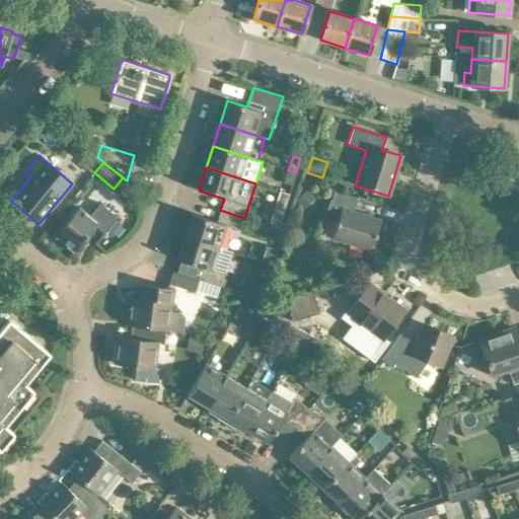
[(292,186),(296,172),(288,170),(284,183),(292,186)]
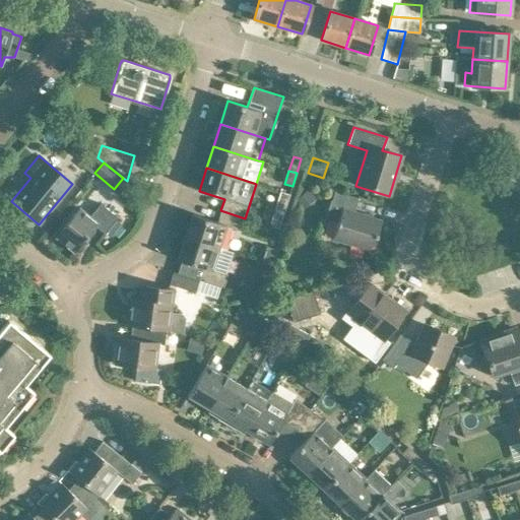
[(309,189),(296,199),(304,208),(316,198),(309,189)]
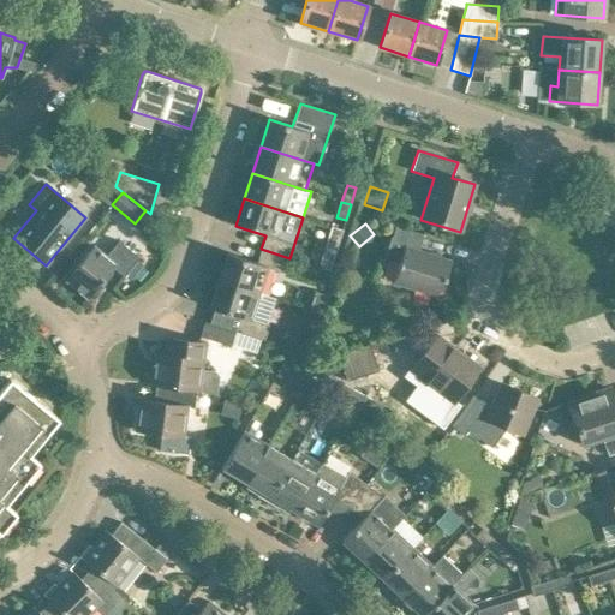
[(318,267),(329,270),(342,230),(332,226),(318,267)]
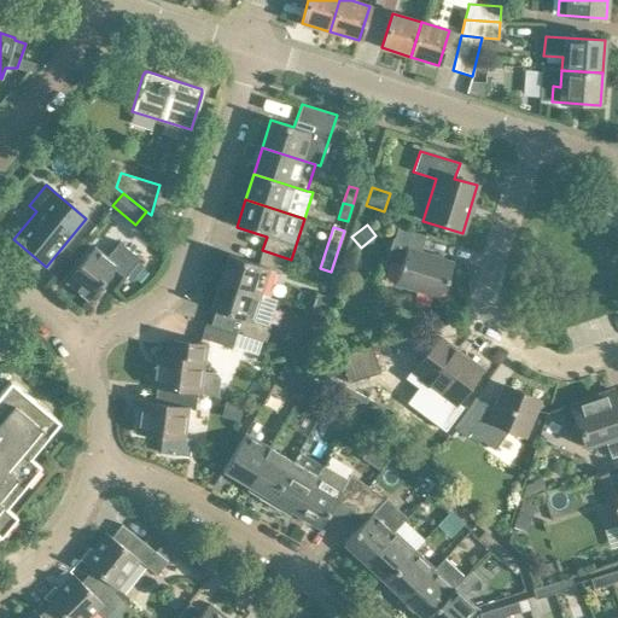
[(402,263),(395,284),(439,298),(444,283),(447,283),(453,262),(420,251),(425,235),(398,227),(388,258),(402,263)]
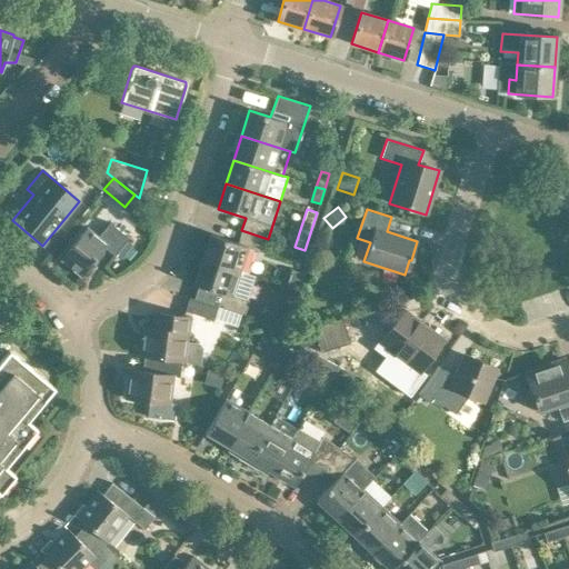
[(126,241),(129,238),(109,222),(98,237),(86,228),(60,259),(81,277),(105,248),(115,256),(117,252),(121,256),(130,245),(126,241)]
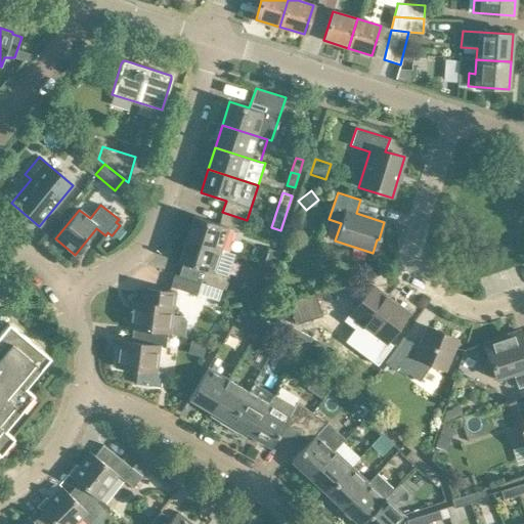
[(243,233),(247,220),(222,212),(219,224),(192,216),(185,239),(221,250),(227,228),(243,233)]
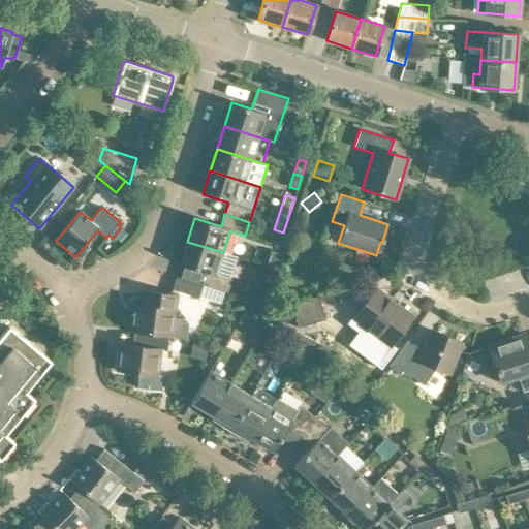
[(206,273),(203,285),(227,292),(231,280),(216,275),(223,252),(187,242),(180,265),(206,273)]
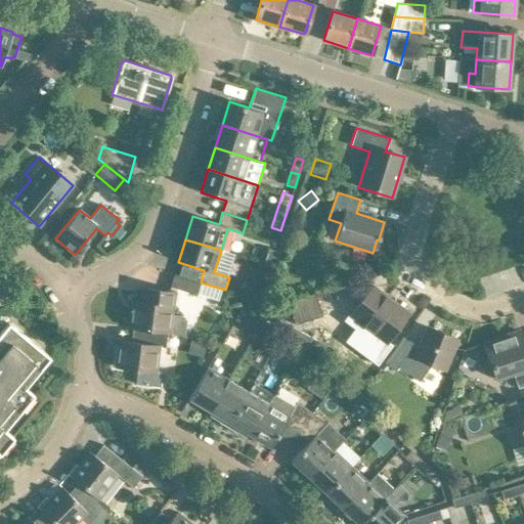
[(269,250),(265,264),(275,267),(279,253),(269,250)]
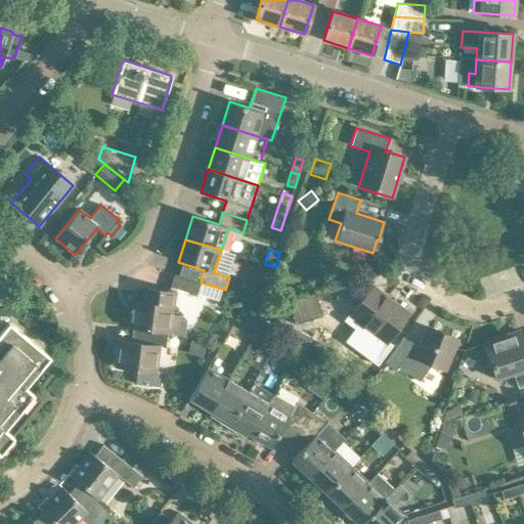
[(197,295),(201,282),(174,274),(170,287),(197,295)]
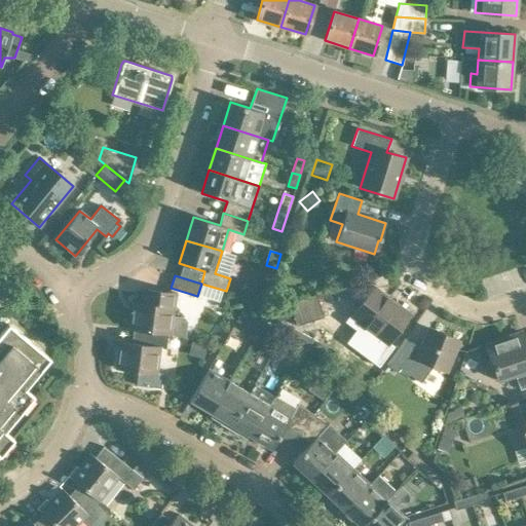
[(410,314),(374,287),(351,316),(352,317),(341,332),(354,342),(366,328),(387,344),(410,314)]
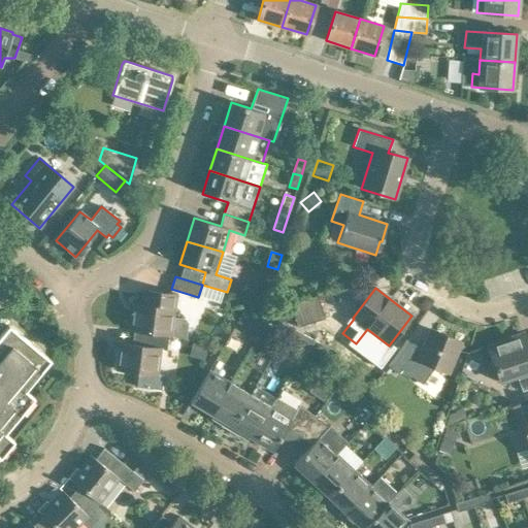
[(130,330),(134,330),(168,335),(187,339),(189,325),(186,321),(172,319),(173,309),(175,310),(177,294),(143,290),(141,304),(133,303),(130,330)]
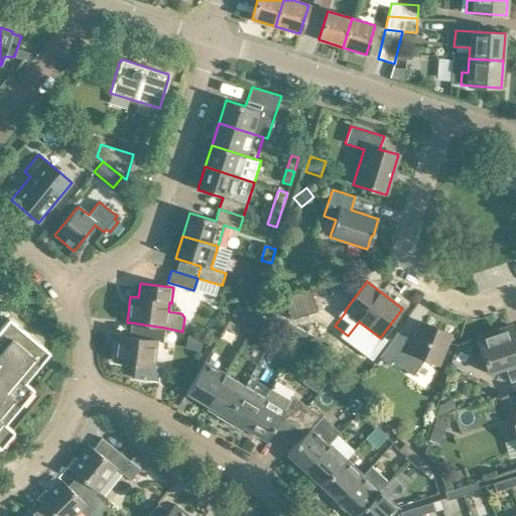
[(317,311),(311,291),(310,288),(263,303),(268,318),(288,311),(290,319),(317,311)]
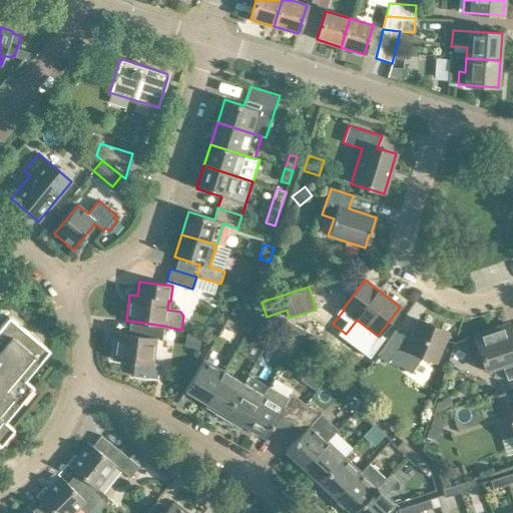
[(236,303),(229,313),(249,325),(253,313),(236,303)]
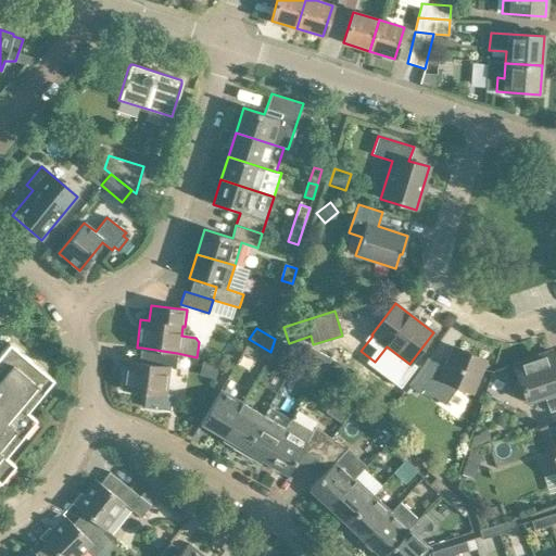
[(0,481),(14,464),(0,452),(0,444),(13,430),(21,437),(36,418),(19,404),(34,384),(42,391),(53,379),(9,342),(0,352),(0,481)]
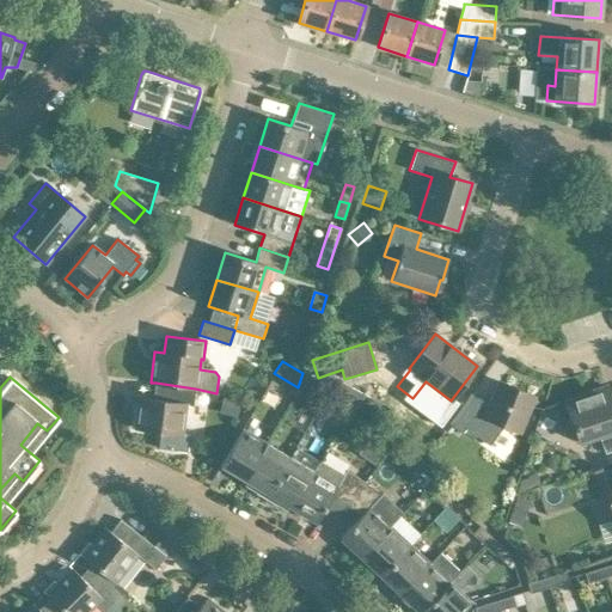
[(265,389),(280,397),(286,389),(271,380),(265,389)]
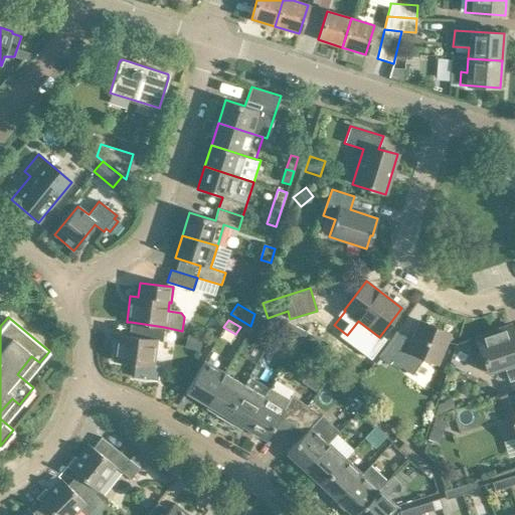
[(396,331),(377,356),(388,364),(391,360),(411,375),(423,358),(437,363),(449,334),(419,321),(410,342),(396,331)]
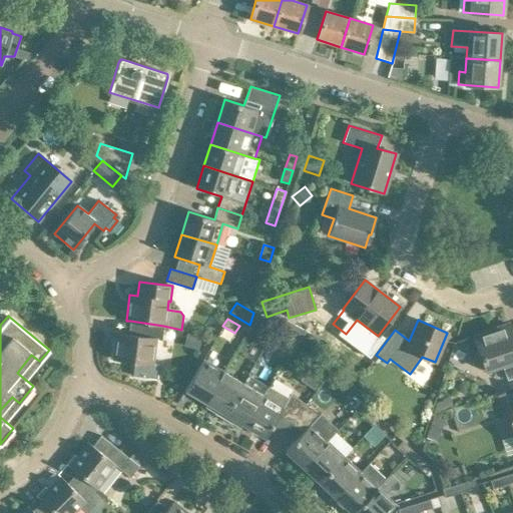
[(161,341),(163,326),(130,321),(128,335),(116,334),(112,359),(134,362),(132,376),(156,379),(158,364),(152,363),(155,340),(161,341)]
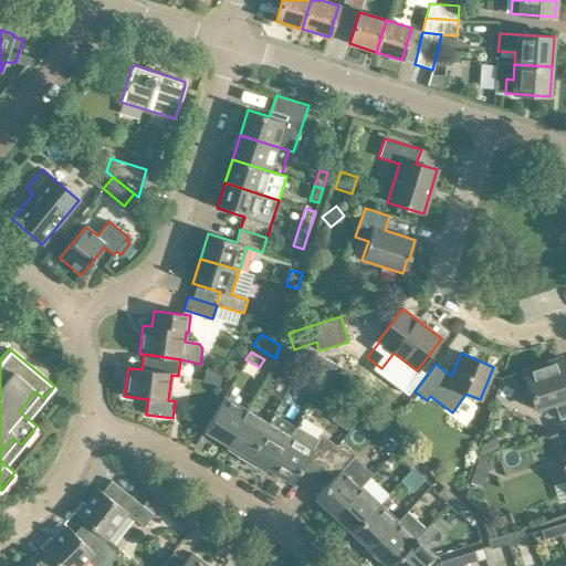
[(520,399),(535,407),(536,409),(554,404),(559,419),(565,417),(565,373),(561,358),(523,371),(527,385),(520,399)]
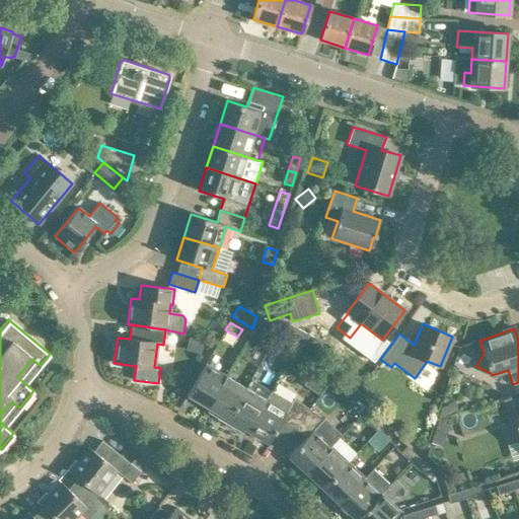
[(190,338),(187,351),(203,355),(206,341),(190,338)]
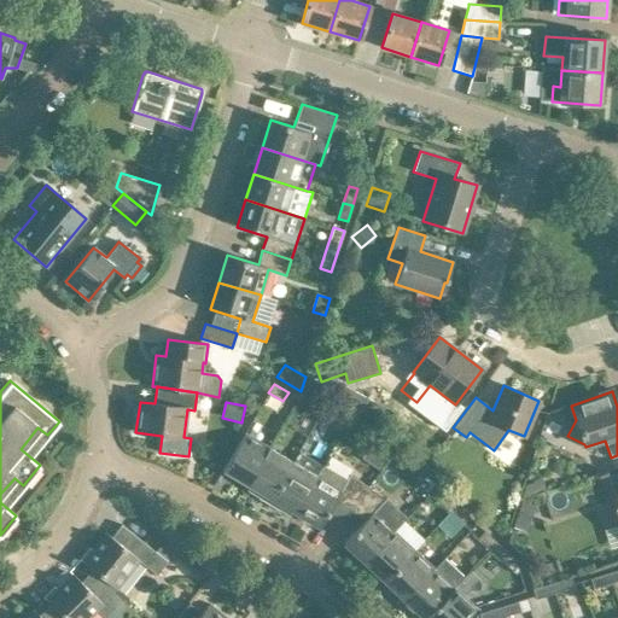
[(302,413),(316,421),(322,412),(308,403),(302,413)]
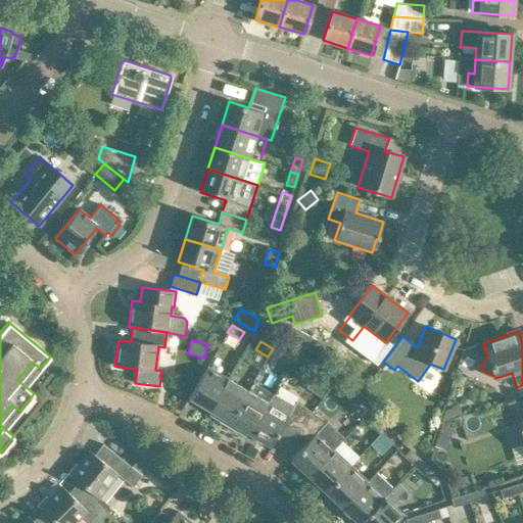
[(285,355),(273,348),(268,357),(280,364),(285,355)]
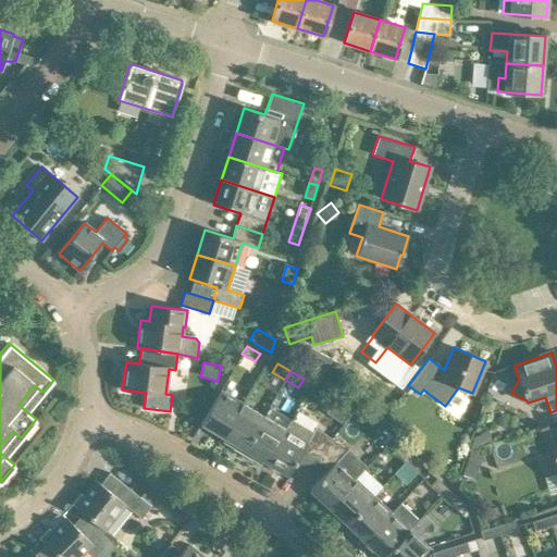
[(220,391),(200,424),(222,437),(243,404),(220,391)]
